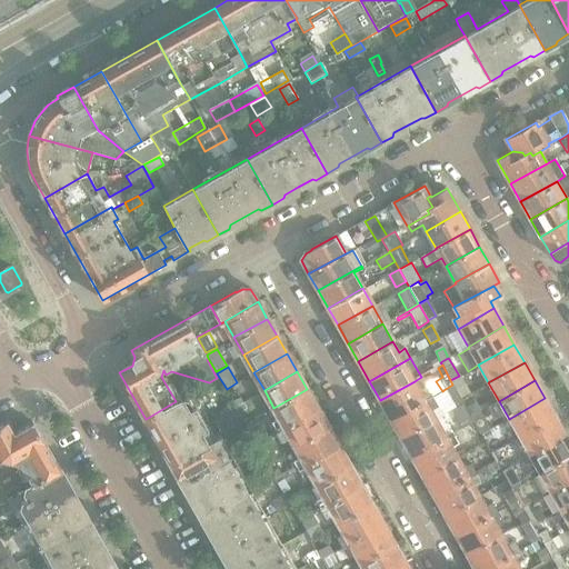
[(391,420),(431,396),(427,386),(420,390),(415,381),(380,400),(391,420)]
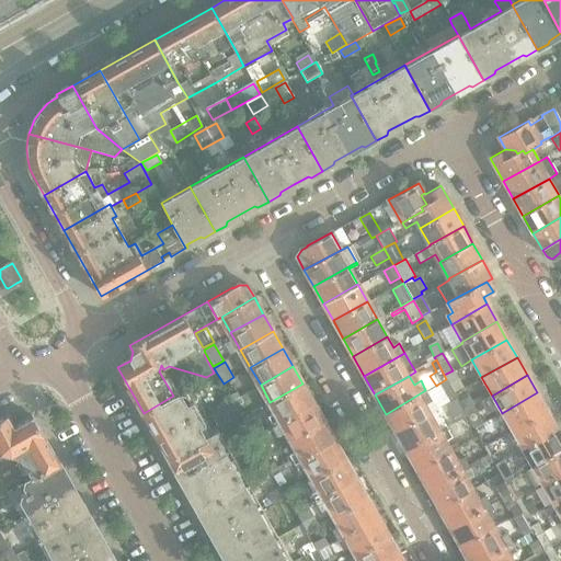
[(457,398),(450,387),(446,379),(437,385),(448,403),(457,398)]
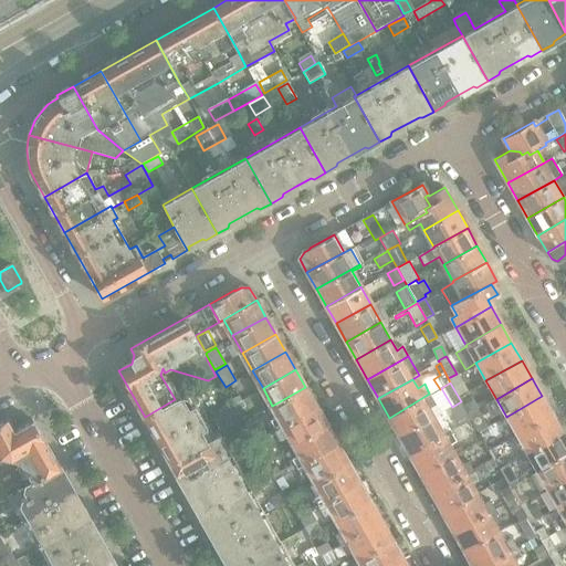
[(275,430),(316,407),(305,387),(272,406),(268,408),(274,418),(270,420),(275,430)]
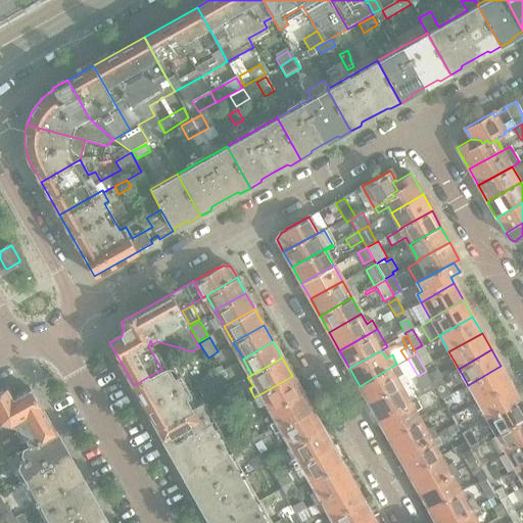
[(396,376),(401,373),(396,364),(360,386),(370,403),(401,385),(396,376)]
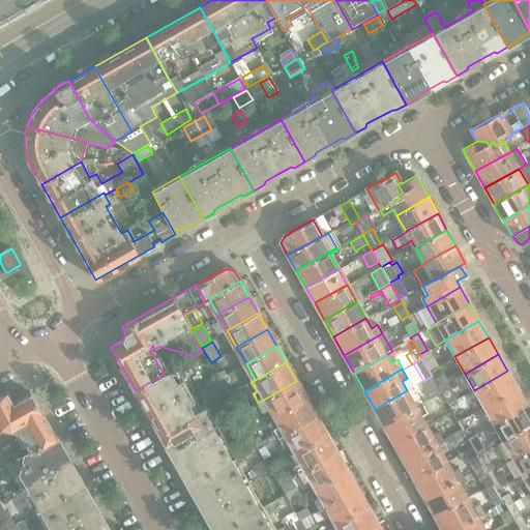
[(227,376),(224,371),(216,375),(219,380),(221,379),(227,376)]
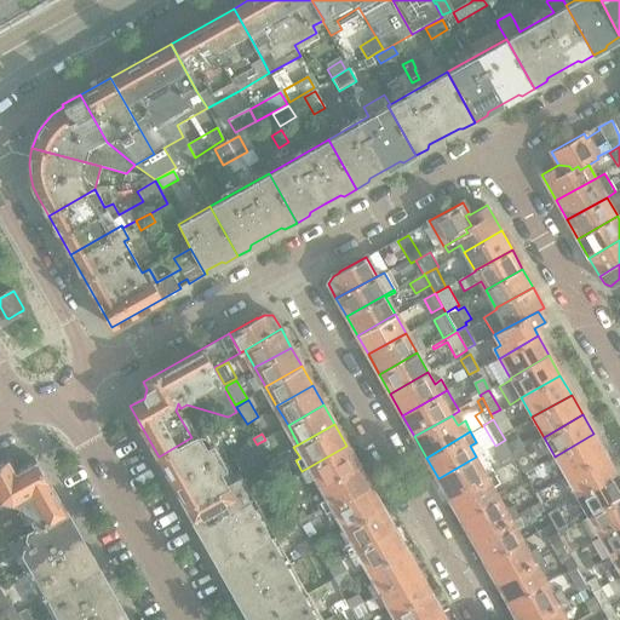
[(566,477),(606,455),(593,434),(555,457),(566,477)]
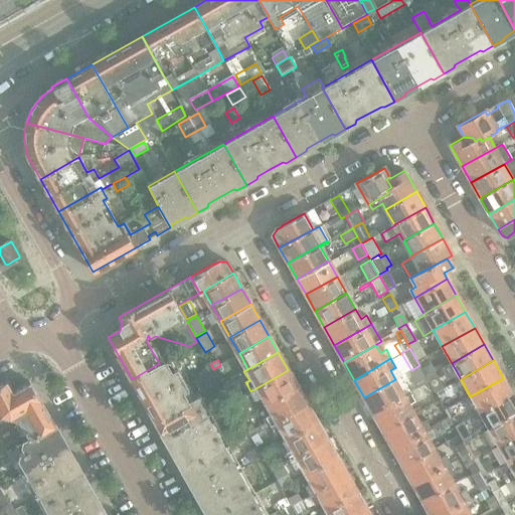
[(187,401),(182,390),(187,387),(177,368),(171,372),(167,365),(161,362),(159,363),(132,379),(155,419),(187,401)]
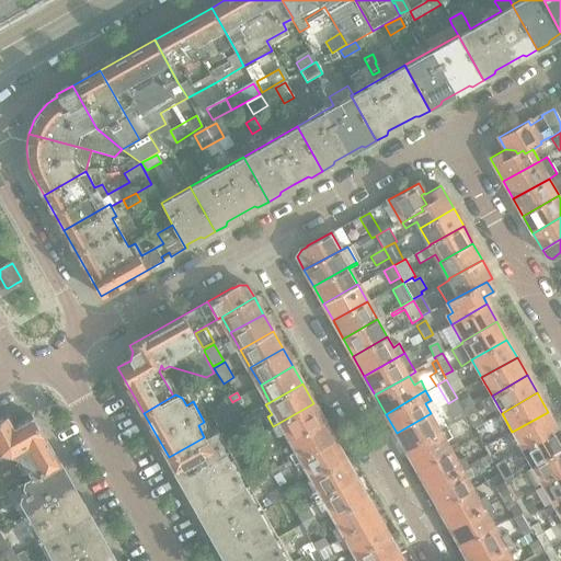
[(474,405),(468,397),(458,403),(464,412),(472,407),(474,405)]
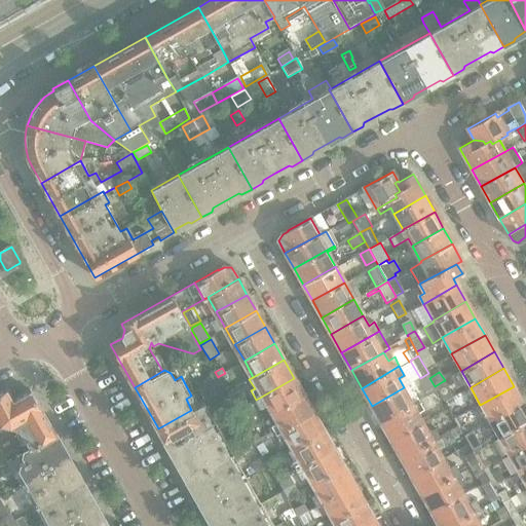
[(228,377),(225,373),(219,376),(221,381),(228,377)]
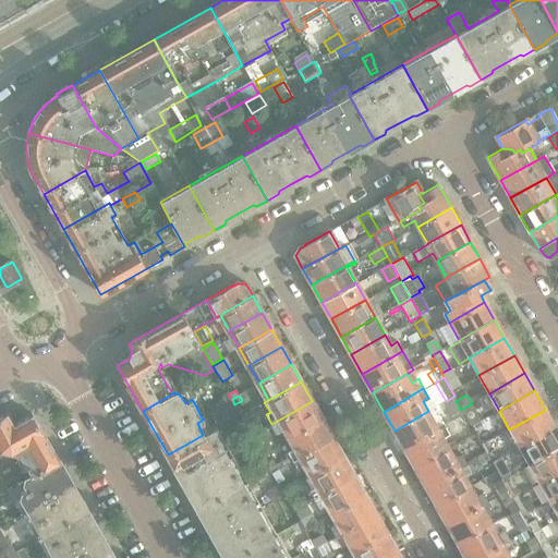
[(235,417),(225,398),(206,408),(218,427),(235,417)]
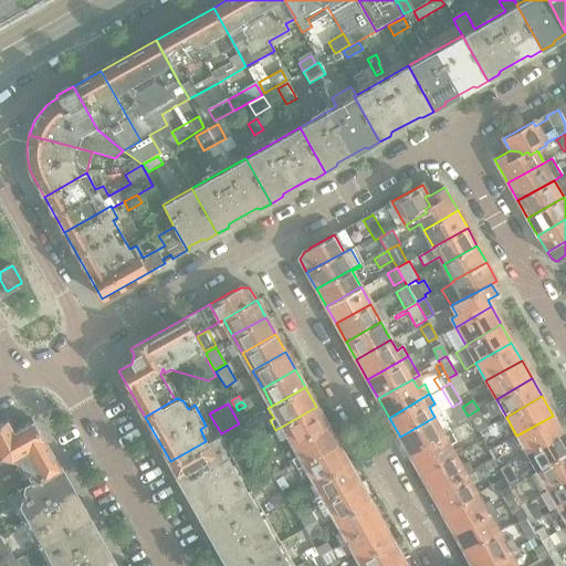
[(470,420),(468,416),(462,407),(460,404),(450,409),(460,427),(470,420)]
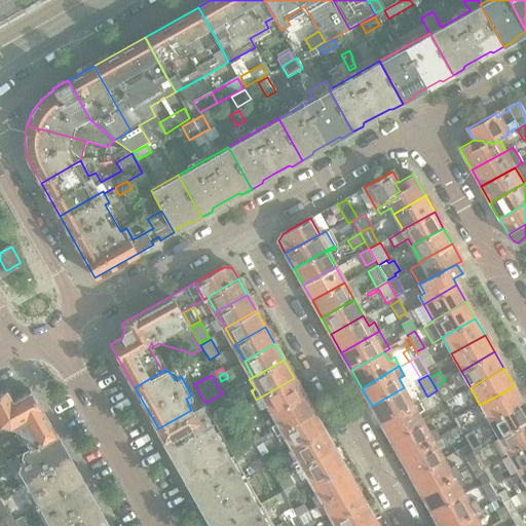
[(269,415),(304,396),(294,378),(256,400),(261,408),(265,406),(269,415)]
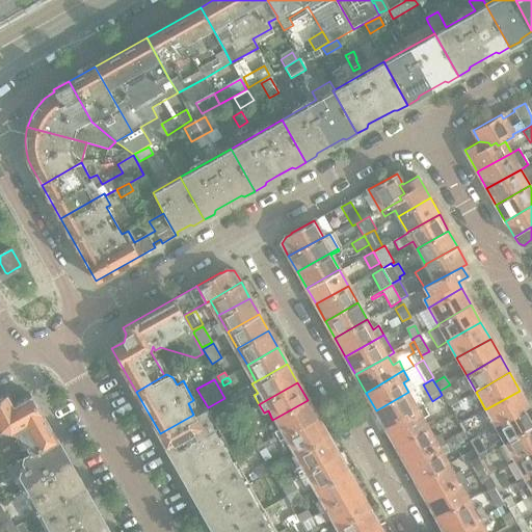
[(458,402),(448,386),(440,391),(442,395),(449,407),(458,402)]
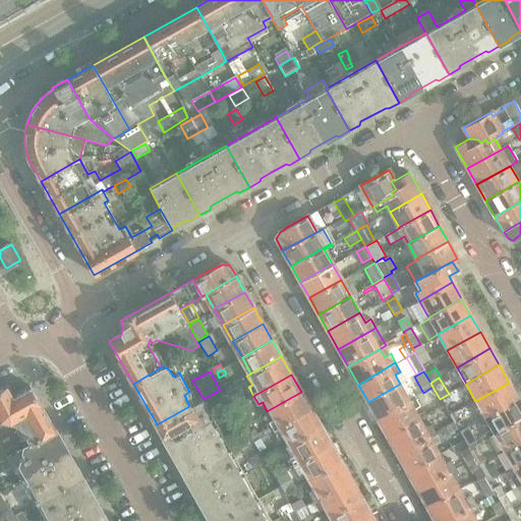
[(378,419),(415,398),(405,381),(400,384),(368,402),(378,419)]
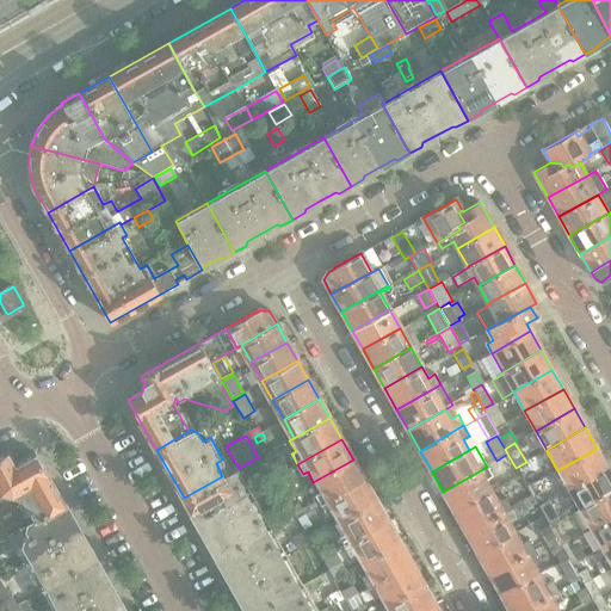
[(568,489),(606,467),(597,449),(557,470),(568,489)]
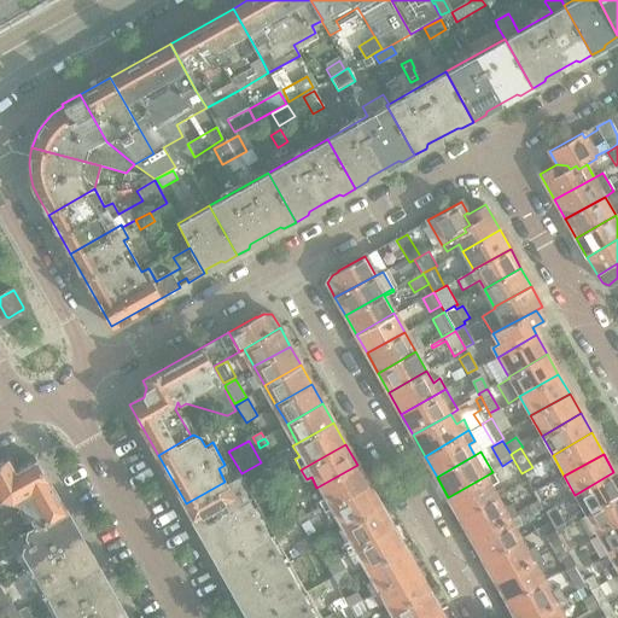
[(64,509),(35,459),(15,470),(7,458),(0,461),(0,502),(1,502),(16,506),(28,529),(64,509)]
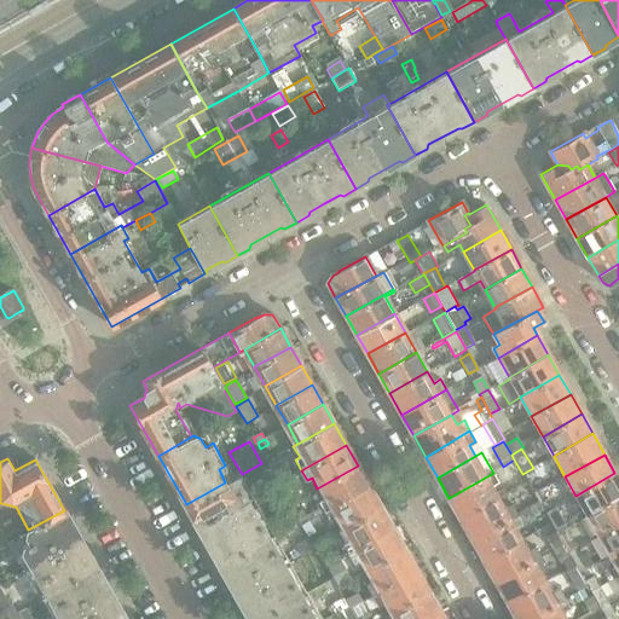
[(325,512),(370,486),(358,466),(317,489),(323,498),(319,501),(323,507),(322,507),(323,508),(311,514),(311,515),(299,521),(301,526),(308,521),(310,521),(325,512)]
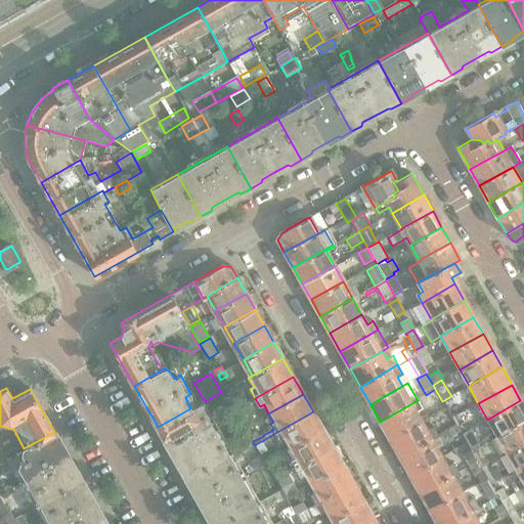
[(251,410),(245,399),(234,404),(241,416),(251,410)]
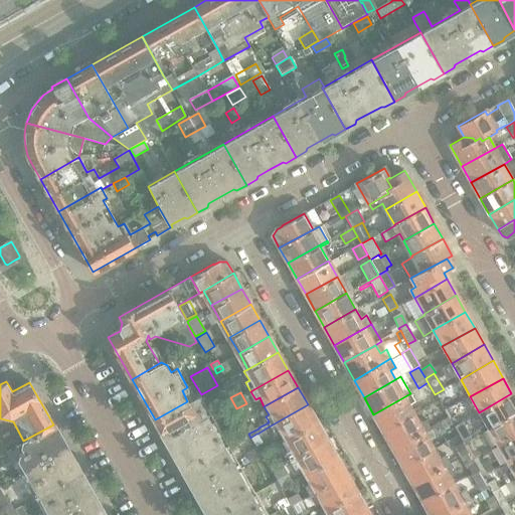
[(414,400),(410,393),(373,414),(383,432),(414,414),(408,404),(414,400)]
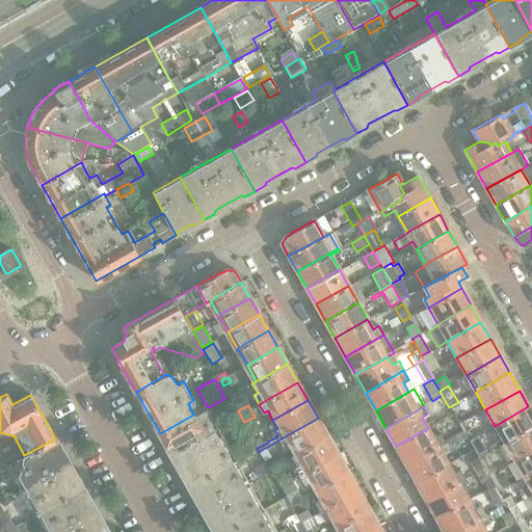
[(505,444),(531,427),(531,413),(528,406),(495,426),(505,444)]
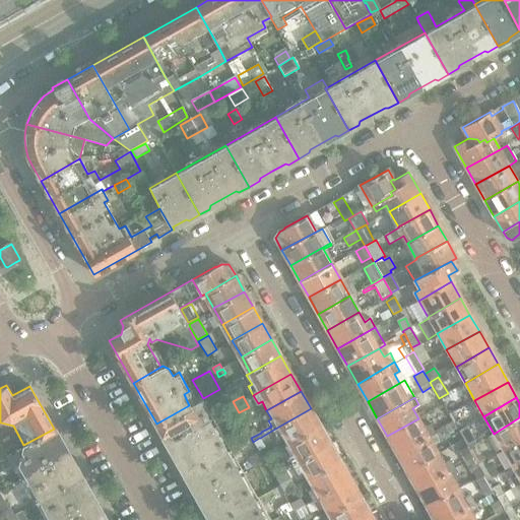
[(226,451),(199,402),(198,400),(189,405),(156,424),(185,475),(226,451)]
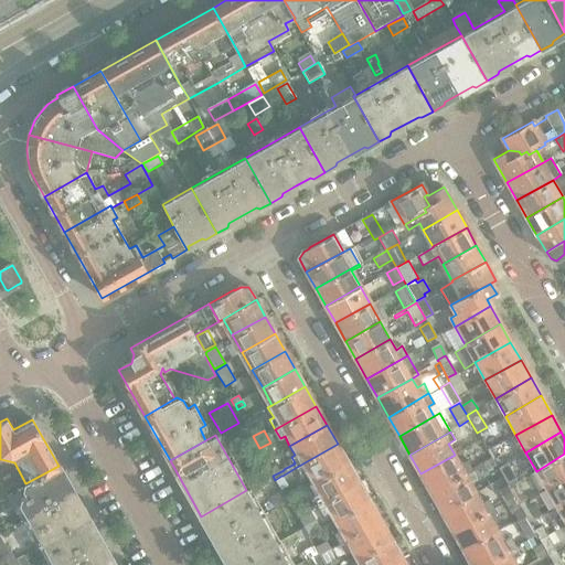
[(311,484),(348,464),(338,444),(297,467),(301,476),(306,473),(311,484)]
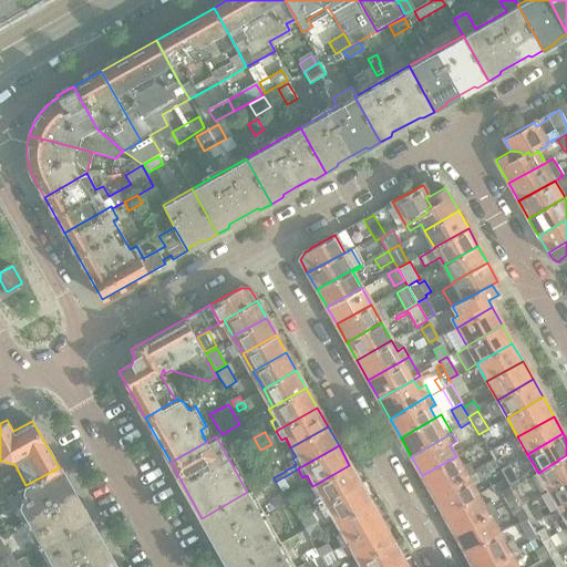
[(259,451),(256,446),(248,451),(250,455),(259,451)]
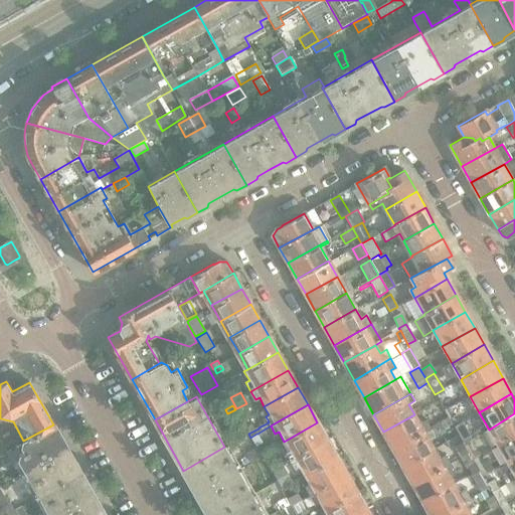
[(498,446),(514,435),(514,413),(489,430),(498,446)]
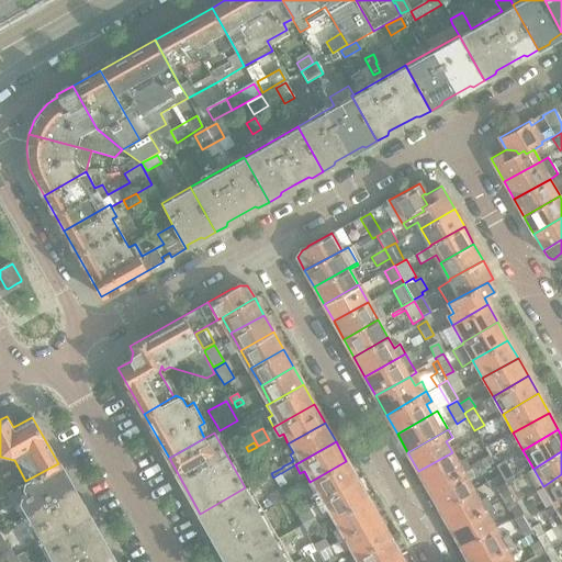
[(429,491),(470,468),(465,459),(459,462),(452,452),(418,471),(429,491)]
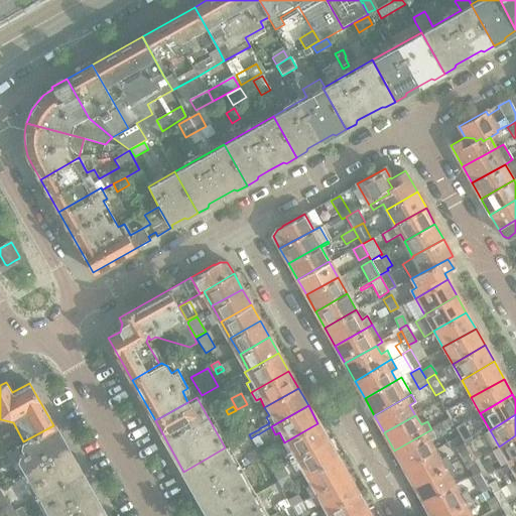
[(290,461),(328,440),(317,423),(284,442),(289,450),(285,453),(290,461)]
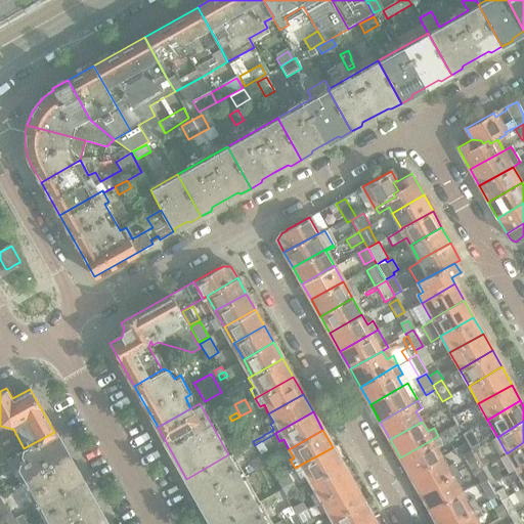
[(82,481),(69,457),(54,432),(24,448),(22,453),(25,460),(18,464),(41,504),(82,481)]
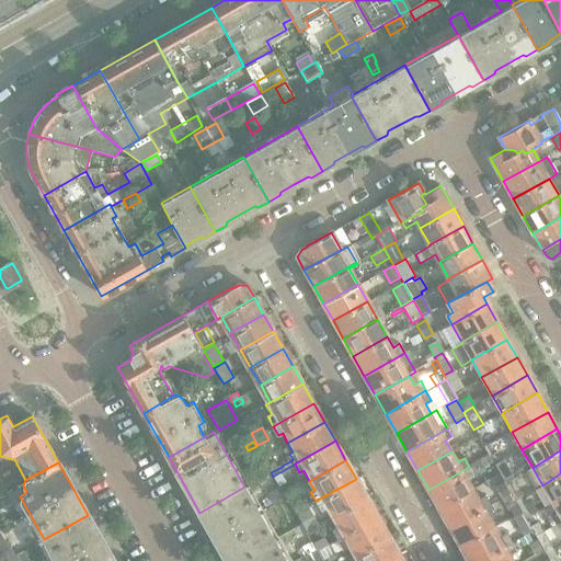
[(270,472),(265,466),(259,470),(262,477),(270,472)]
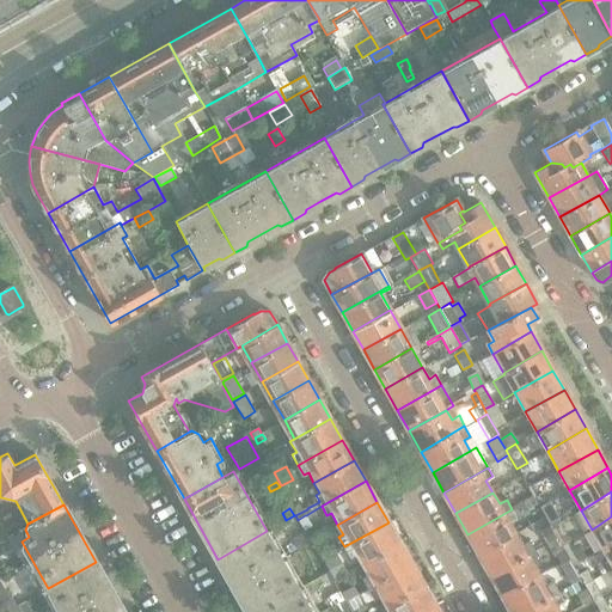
[(510,524),(513,521),(518,519),(512,509),(467,534),(479,555),(516,533),(510,524)]
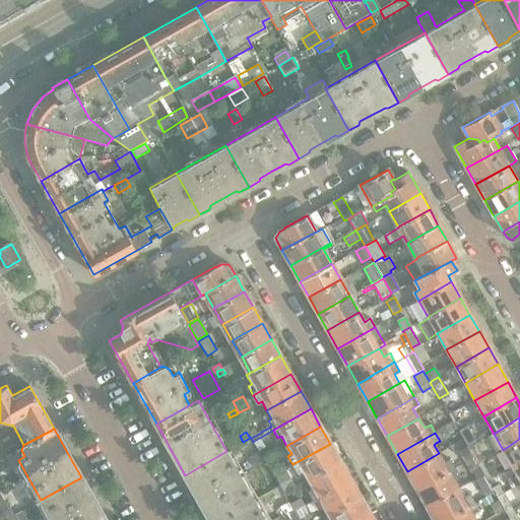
[(265,448),(259,438),(253,442),(259,452),(265,448)]
